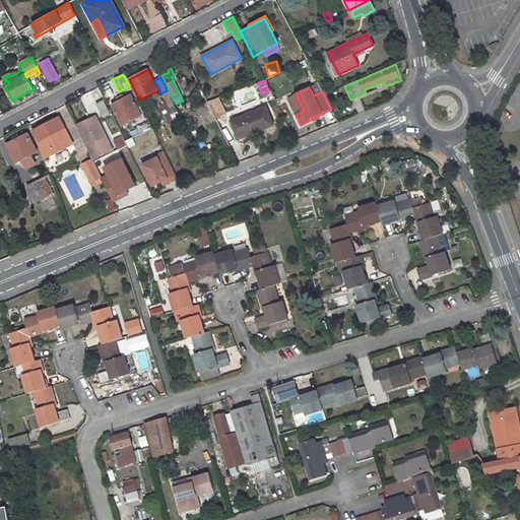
[(120,102),(112,105),(122,126),(129,122),(131,125),(135,124),(133,120),(140,116),(131,96),(123,100),(122,96),(118,99),(120,102)]
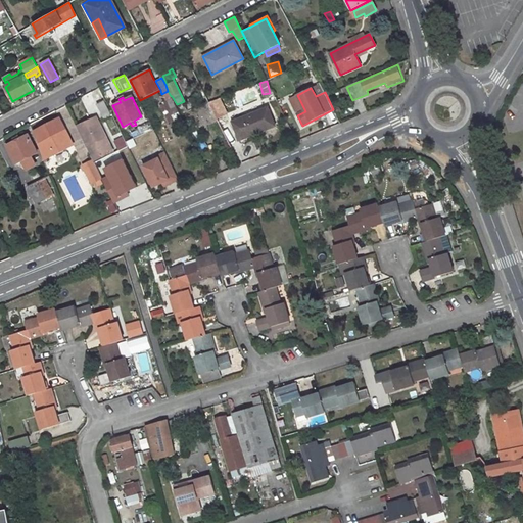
[(103,100),(96,104),(103,119),(110,115),(103,100)]
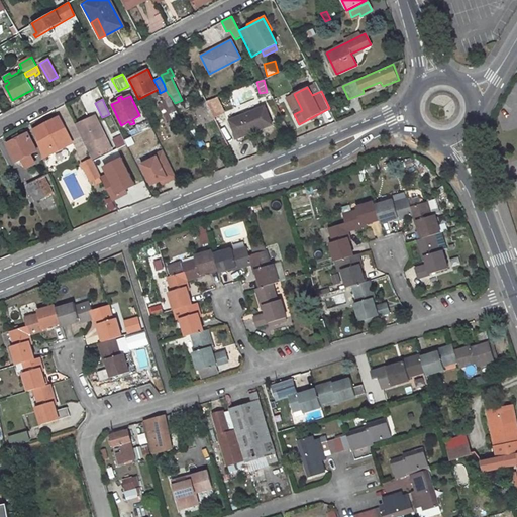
[(264,105),(226,122),(236,142),(273,125),(264,105)]
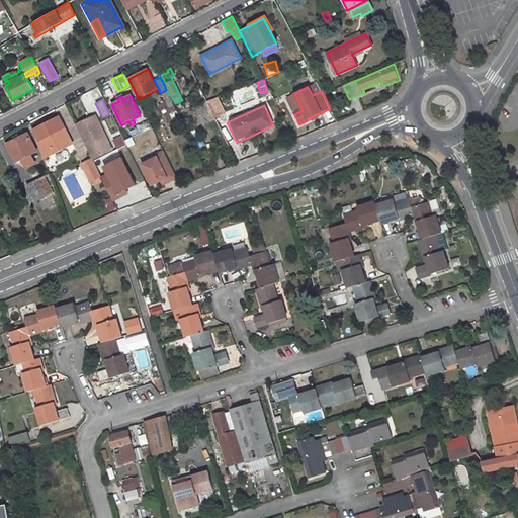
[(80,123),(75,125),(85,146),(92,160),(114,151),(95,115),(80,122),(80,123)]
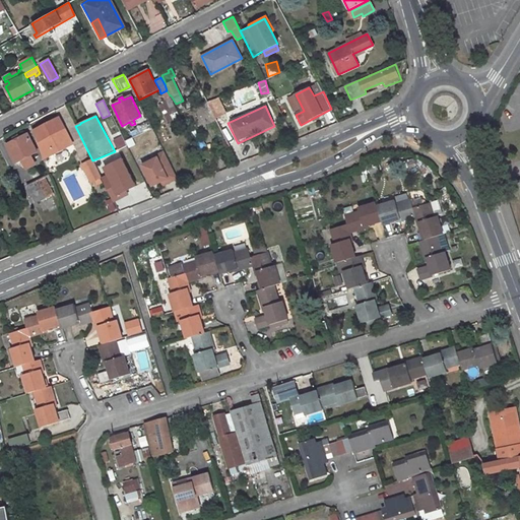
[(64,128),(59,118),(35,131),(39,140),(37,140),(44,158),(72,144),(66,132),(64,133),(63,129),(64,128)]
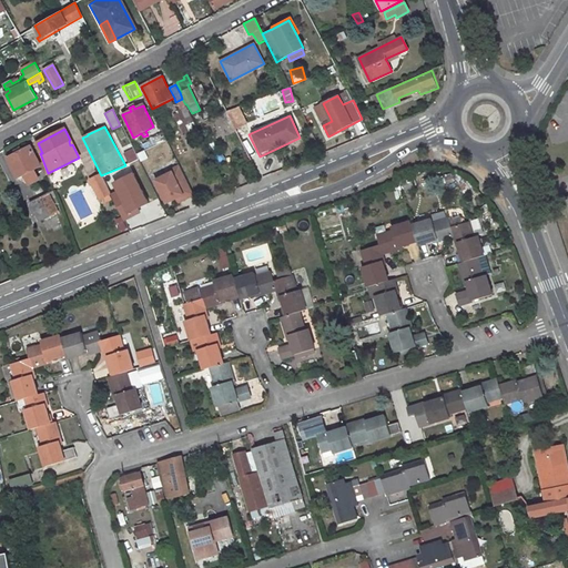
[(131,143),(123,146),(129,162),(137,159),(131,143)]
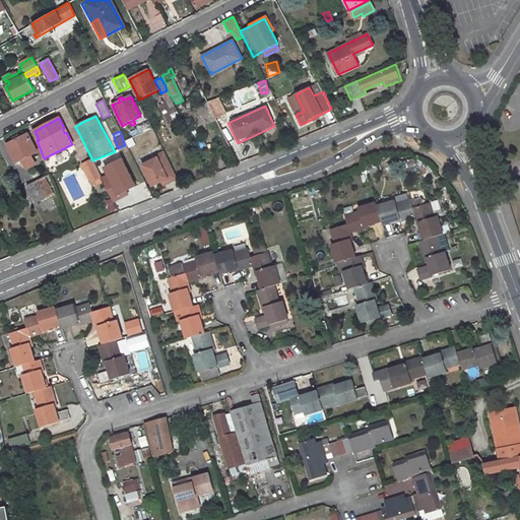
[(35,165),(29,155),(37,151),(27,134),(7,144),(15,163),(21,159),(25,169),(35,165)]
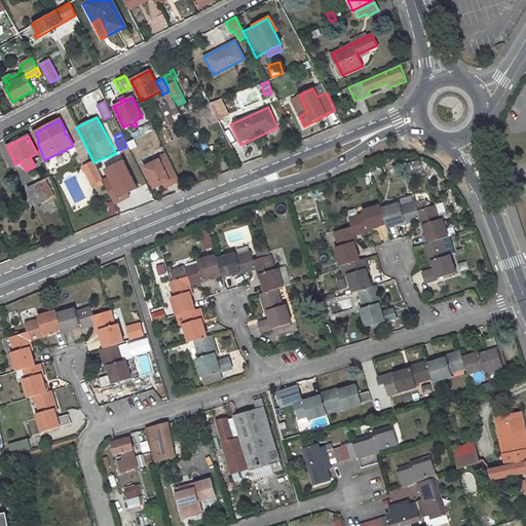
[(266,149),(256,153),(258,158),(269,154),(266,149)]
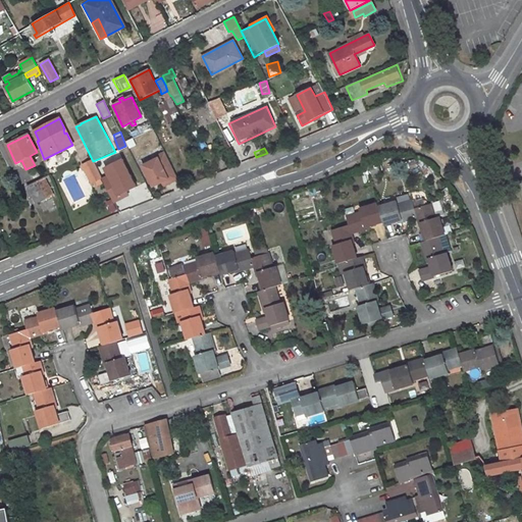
[(177,178),(165,154),(142,166),(152,187),(161,181),(166,178),(168,183),(177,178)]
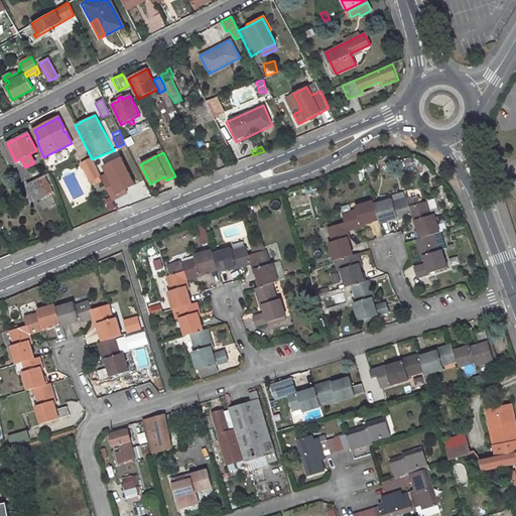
[(101,177),(92,159),(83,163),(91,181),(101,177)]
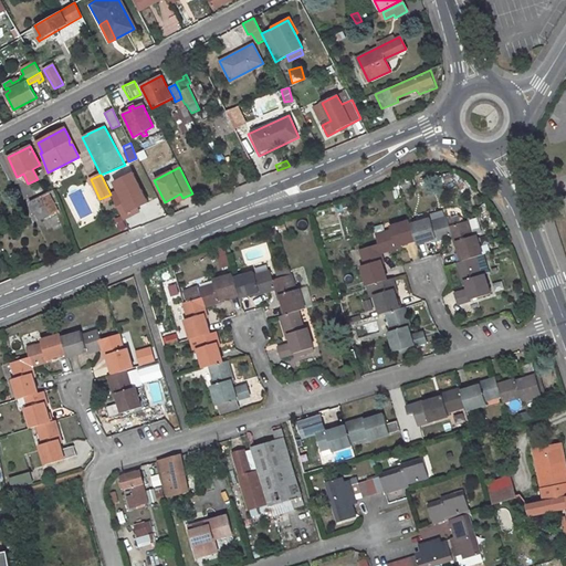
[(51,192),(30,202),(39,221),(60,213),(51,192)]
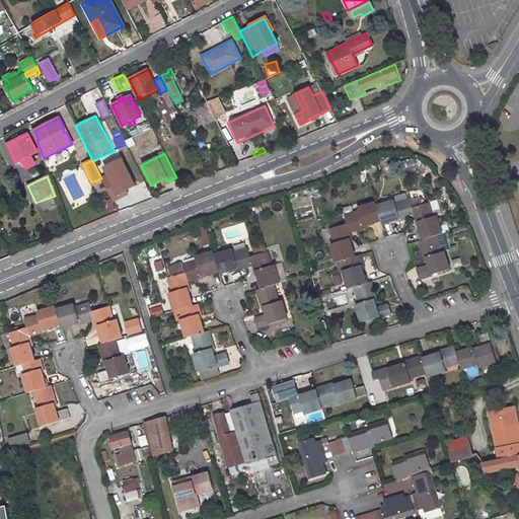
[(359,227),(358,225),(375,220),(376,223),(392,218),(393,221),(410,216),(412,223),(413,223),(418,239),(413,240),(419,258),(422,257),(424,266),(415,269),(419,279),(448,270),(441,250),(436,252),(431,235),(439,233),(432,214),(429,215),(424,200),(406,206),(403,199),(390,203),(389,199),(371,205),(369,201),(351,206),(352,210),(339,214),(341,222),(323,227),(328,243),(324,244),(330,263),(337,261),(340,269),(335,271),(342,290),(347,288),(352,305),(348,305),(354,324),(383,315),(380,306),(370,309),(368,302),(370,301),(364,283),(361,284),(355,266),(358,265),(355,255),(350,256),(344,240),(347,239),(344,232),(359,227)]
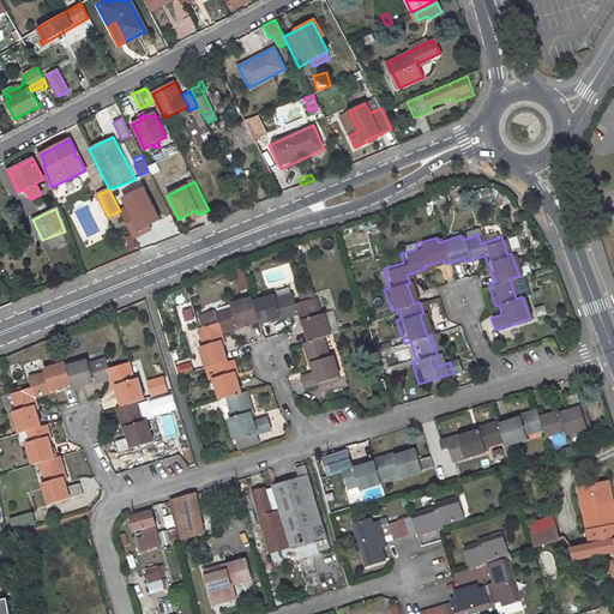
[(236,290),(246,289),(244,269),(234,270),(236,290)]
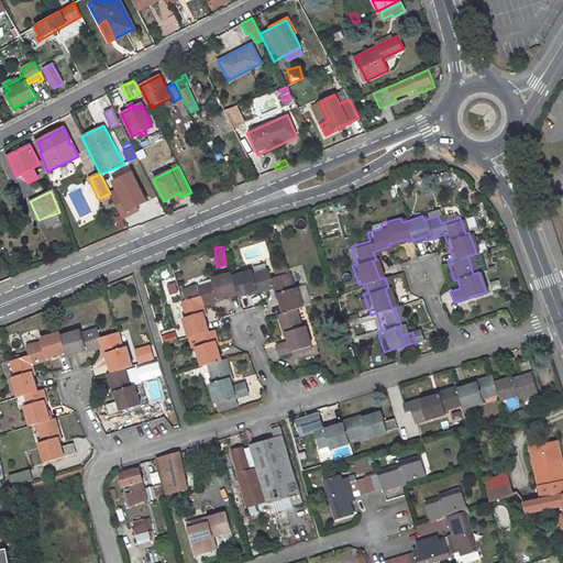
[(438,253),(430,256),(434,268),(442,266),(438,253)]
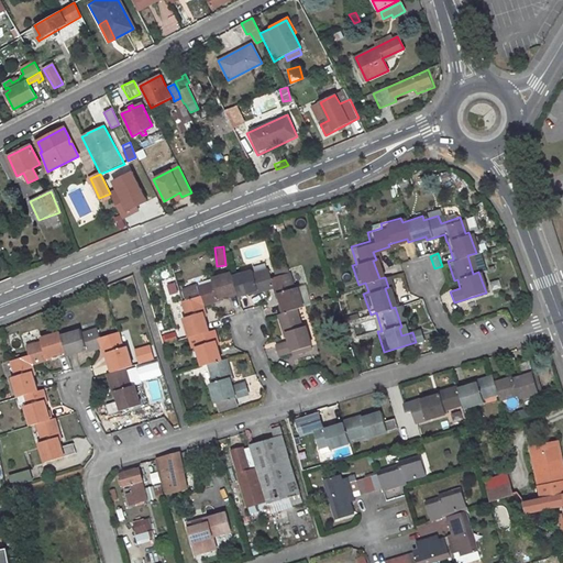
[(234,384),(232,376),(234,375),(229,356),(225,357),(219,338),(221,338),(218,327),(211,329),(206,311),(209,310),(206,302),(222,297),(221,294),(239,288),(240,294),(257,288),(258,290),(276,285),(278,291),(279,290),(286,309),(278,311),(286,331),(288,331),(291,340),(282,343),(286,353),(315,344),(307,323),(304,323),(298,305),(306,302),(299,283),(297,284),(291,268),(273,274),(271,265),(254,271),(253,266),(233,273),(232,269),(212,276),(214,279),(200,284),(202,293),(185,297),(190,315),(185,316),(191,334),(197,333),(200,343),(198,343),(203,364),(209,363),(214,379),(211,382),(218,403),(249,393),(245,381),(234,384)]
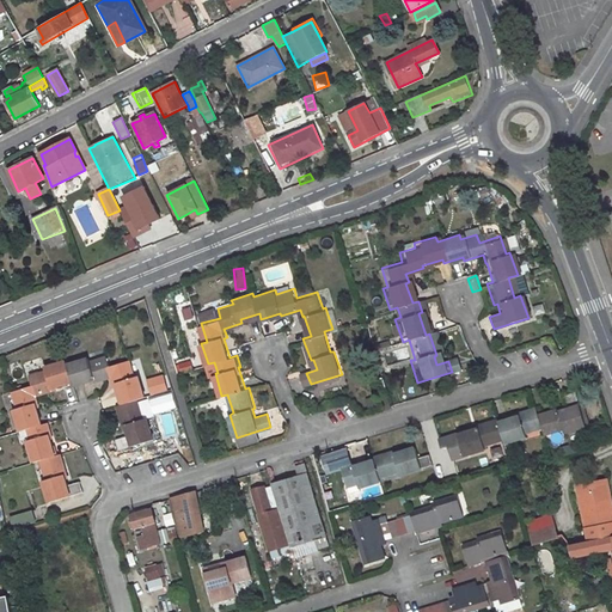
[(59,456),(51,436),(54,435),(49,421),(43,423),(38,407),(41,405),(37,393),(54,389),(54,386),(74,380),(75,384),(95,378),(96,381),(115,375),(117,384),(118,383),(126,403),(118,405),(124,424),(127,423),(130,434),(120,438),(124,451),(155,440),(148,416),(146,417),(140,399),(147,397),(140,373),(135,374),(130,359),(110,365),(108,355),(90,360),(89,356),(68,362),(67,360),(44,367),(46,369),(31,374),(34,383),(14,389),(20,409),(16,410),(22,430),(29,428),(32,439),(28,440),(36,461),(41,460),(48,481),(44,482),(51,503),(84,494),(80,481),(68,484),(66,476),(69,473),(62,453),(59,456)]
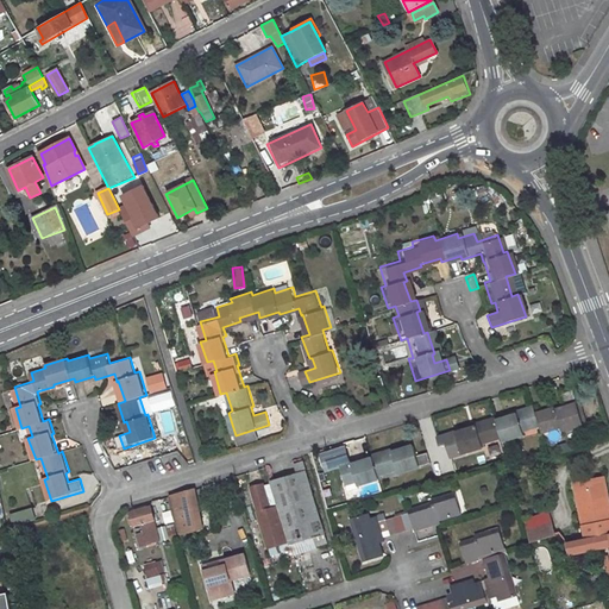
[(173,362),(175,371),(192,368),(189,358),(173,362)]
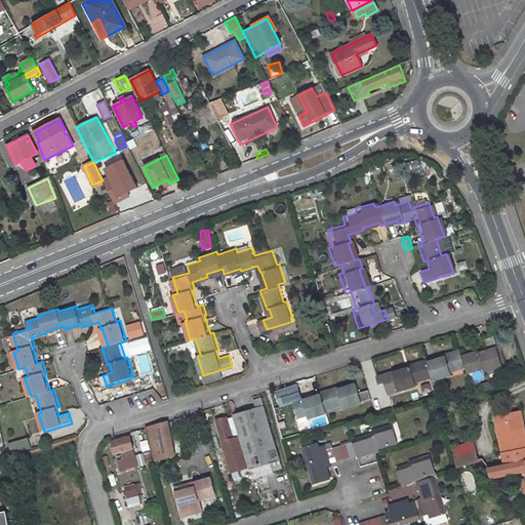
[(123,325),(127,340),(144,336),(139,321),(123,325)]
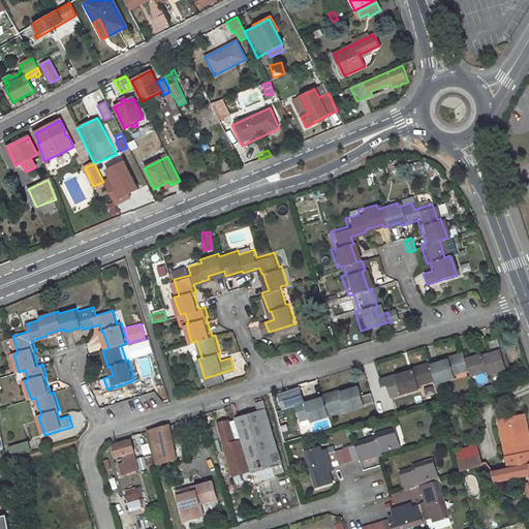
[(330,323),(320,327),(324,342),(335,339),(330,323)]
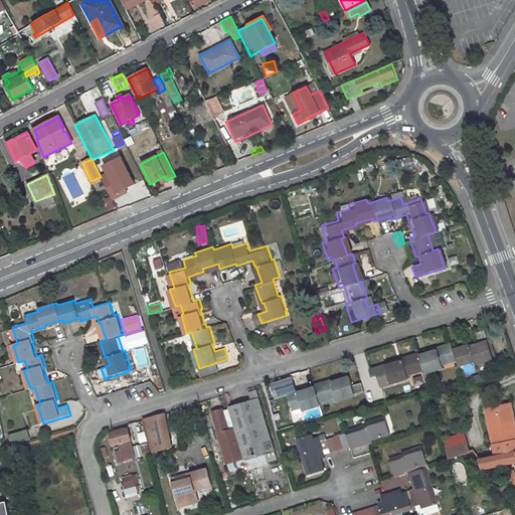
[(452,355),(454,362),(457,372),(474,367),(475,371),(495,365),(488,338),(478,341),(480,350),(470,353),(469,350),(452,355)]
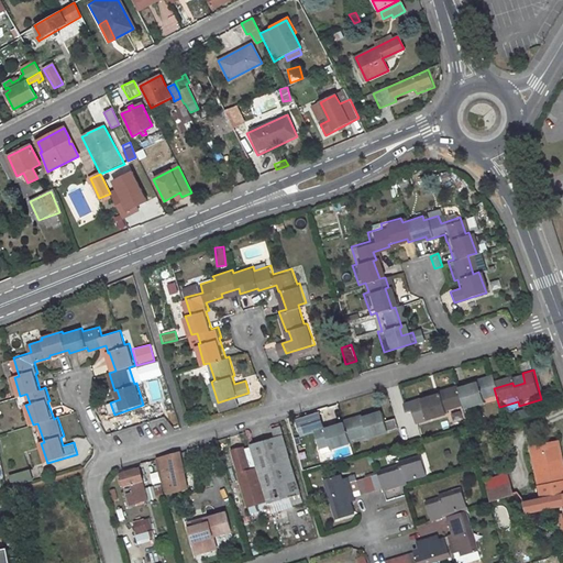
[(453,389),(459,407),(460,410),(479,405),(478,400),(496,396),(494,388),(490,376),(472,382),(473,385),(453,389)]
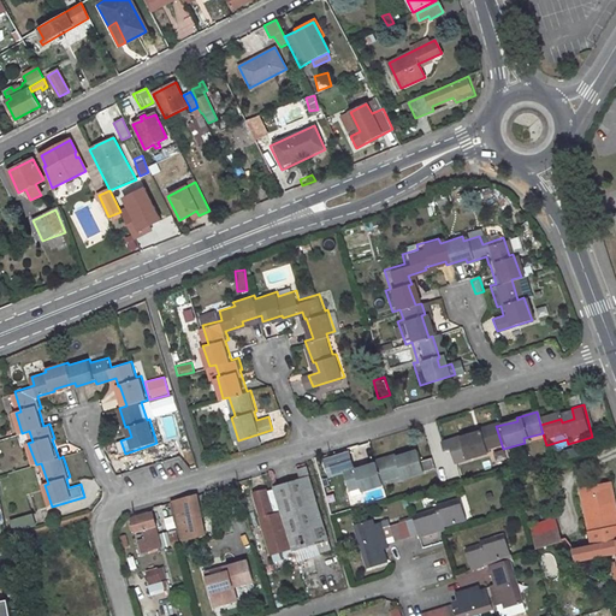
[(475,433),(438,443),(440,452),(446,450),(451,465),(484,455),(483,451),(502,445),(496,426),(496,424),(474,430),(475,433)]
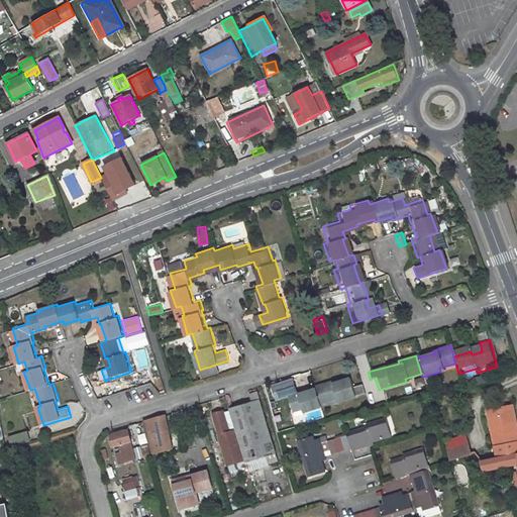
[(347,388),(345,379),(326,385),(326,383),(310,387),(311,389),(315,405),(330,400),(331,404),(360,395),(357,385),(347,388)]
